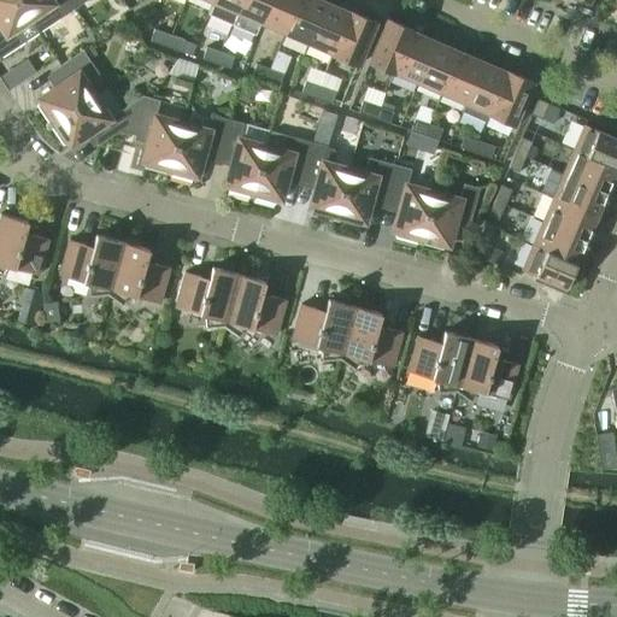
[(0,0),(0,57),(39,33),(29,19),(16,0),(0,0)]
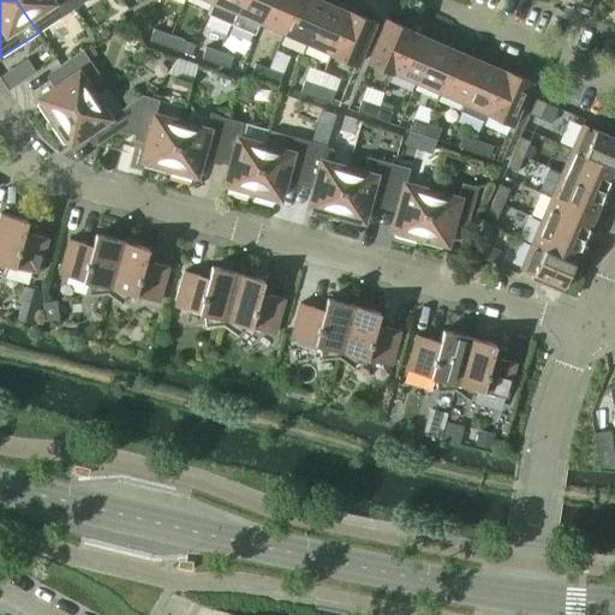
[(16,0),(29,19),(39,33),(75,9),(69,0),(16,0)]
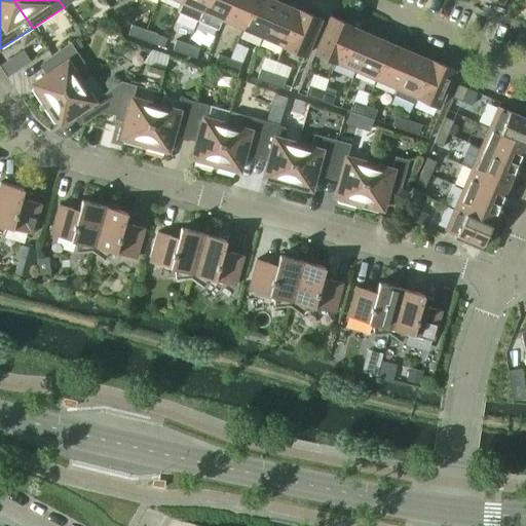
[(178,10),(198,20),(205,0),(182,0),(182,1),(178,10)]
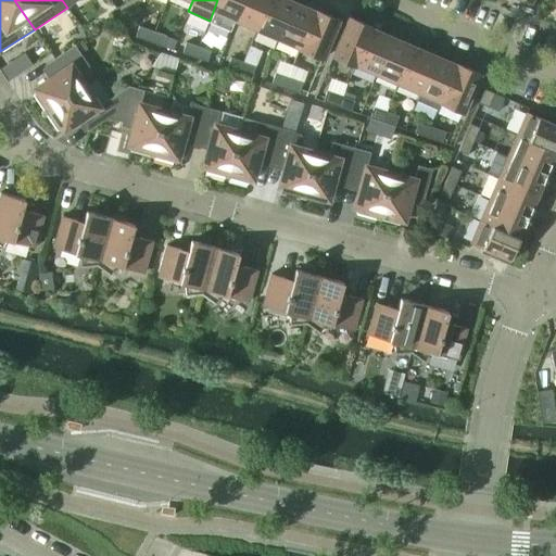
[(230,29),(235,20),(243,0),(217,0),(210,21),(230,29)]
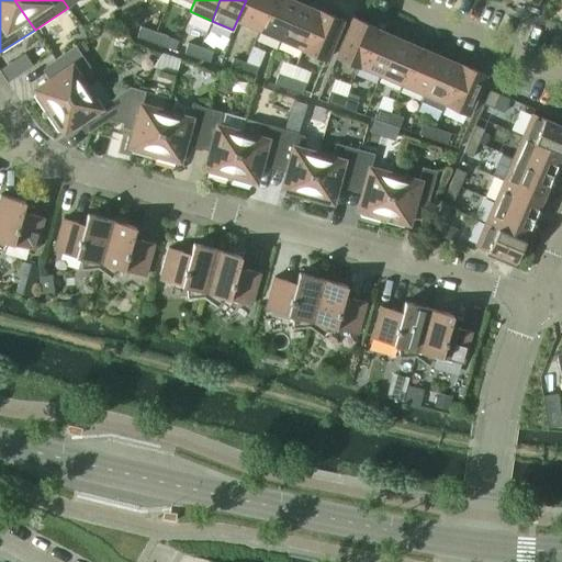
[(246,0),(237,20),(259,30),(271,0),(246,0)]
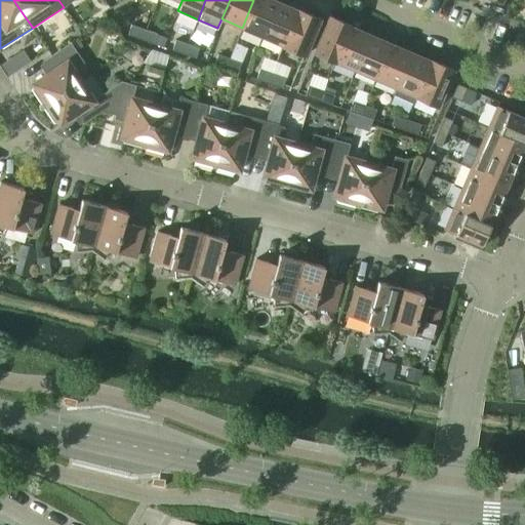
[(253,0),(242,28),(263,36),(277,3),(270,0),(253,0)]
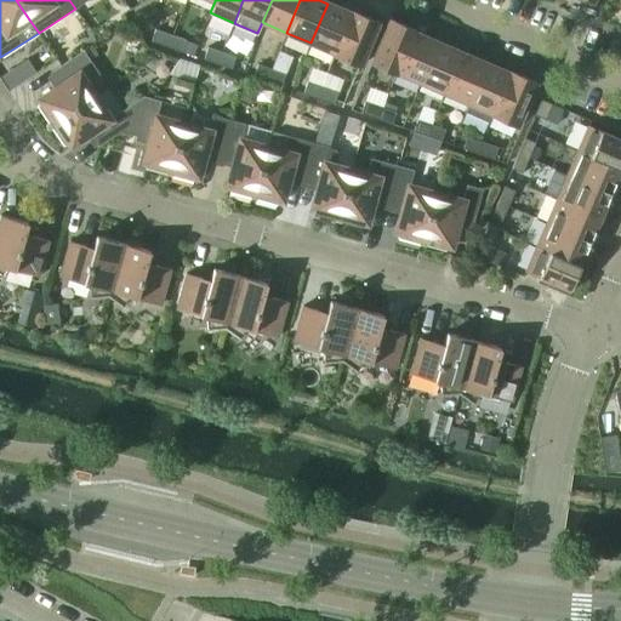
[(311,43),(334,52),(335,53),(352,13),(328,4),(311,43)]
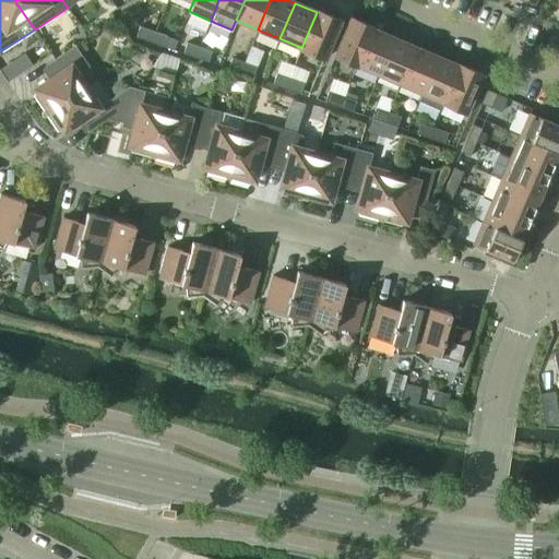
[(299,50),(322,60),(340,20),(326,14),(325,16),(317,12),(301,48),(300,47),(299,50)]
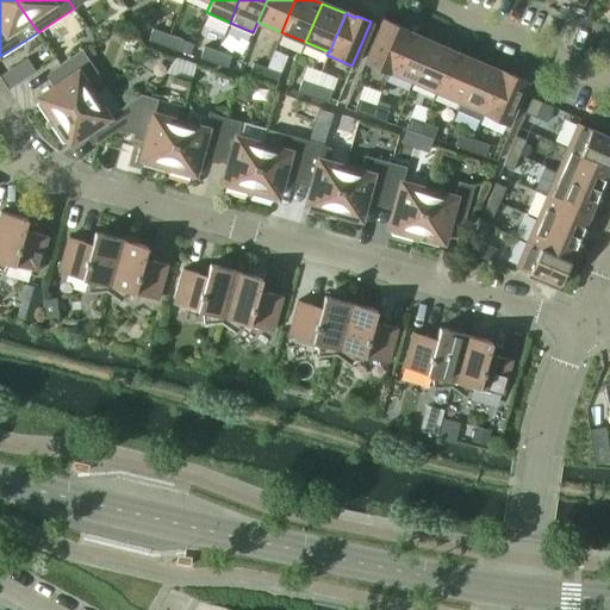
[(388,73),(390,70),(406,32),(397,27),(398,25),(383,19),(363,62),(388,73)]
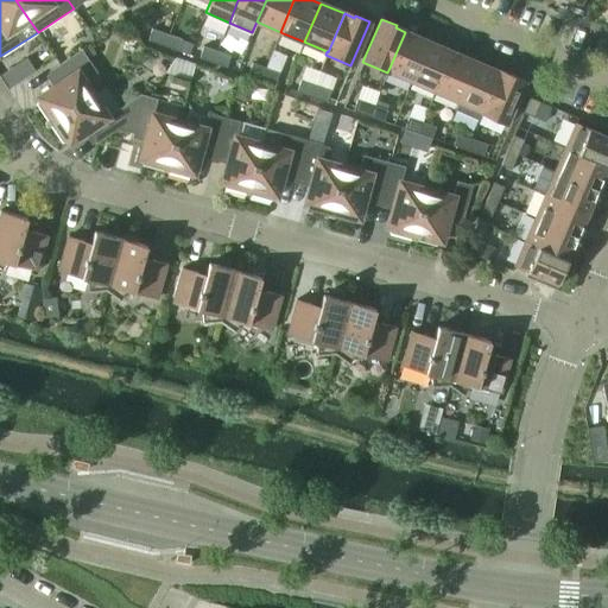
[(147,40),(163,45),(166,33),(151,29),(147,40)]
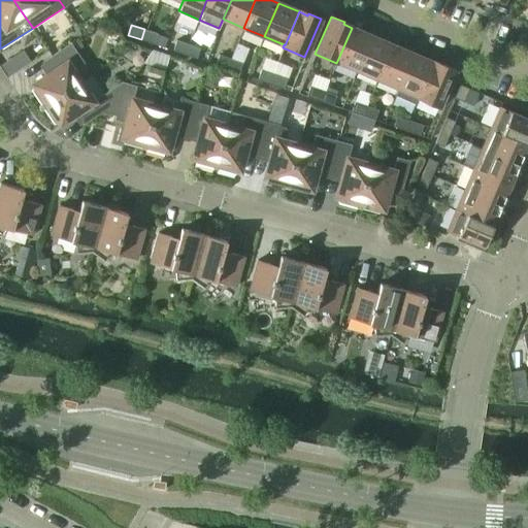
[(337,61),(357,70),(371,36),(352,28),(337,61)]
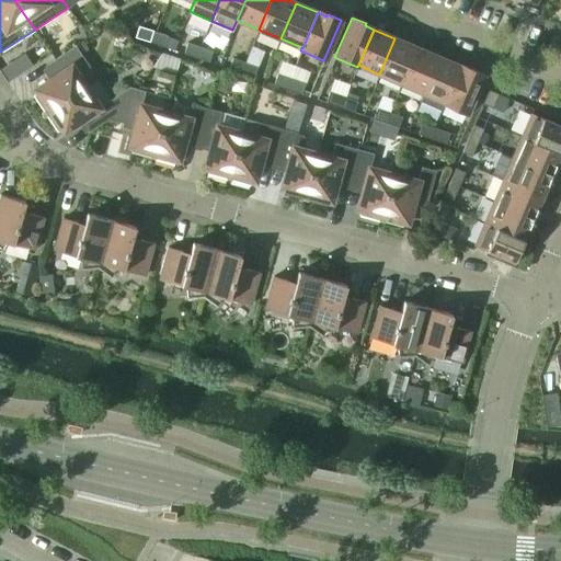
[(150,42),(163,47),(168,36),(153,31),(150,42)]
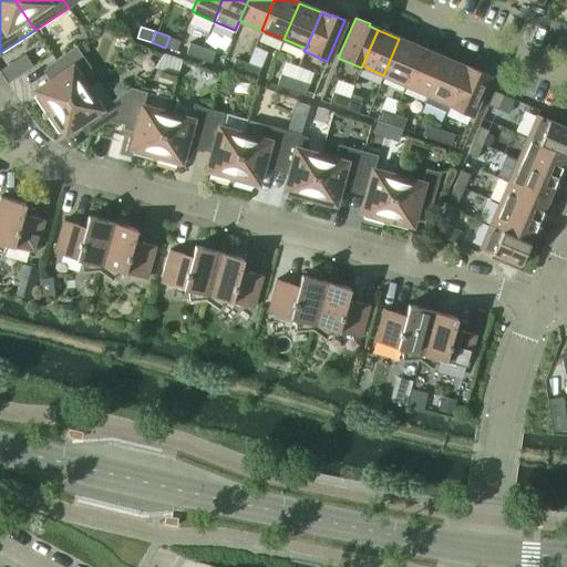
[(383,75),(405,84),(421,49),(399,39),(383,75)]
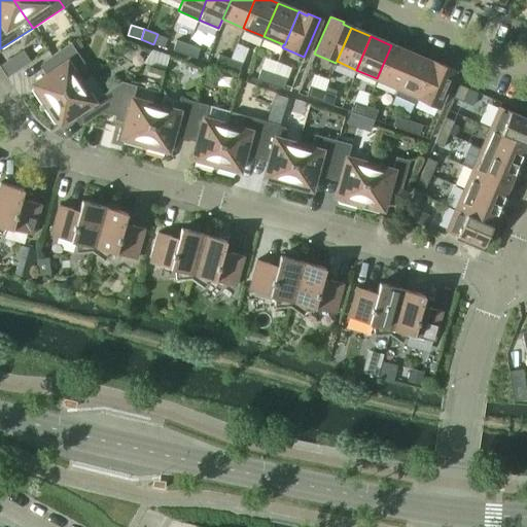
[(172,50),(184,55),(187,44),(176,40),(172,50)]
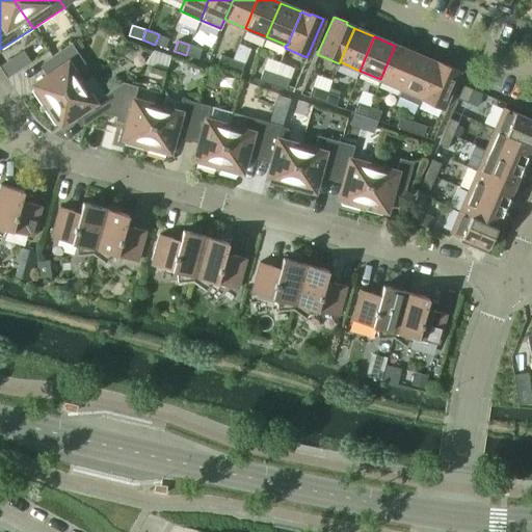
[(43,108),(81,82),(74,71),(84,63),(71,44),(43,62),(50,73),(32,84),(34,87),(30,90),(43,108)]
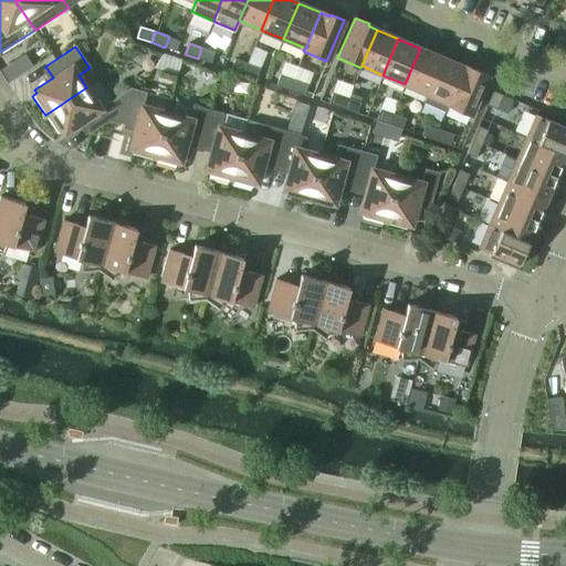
[(198,59),(210,63),(213,52),(201,48),(198,59)]
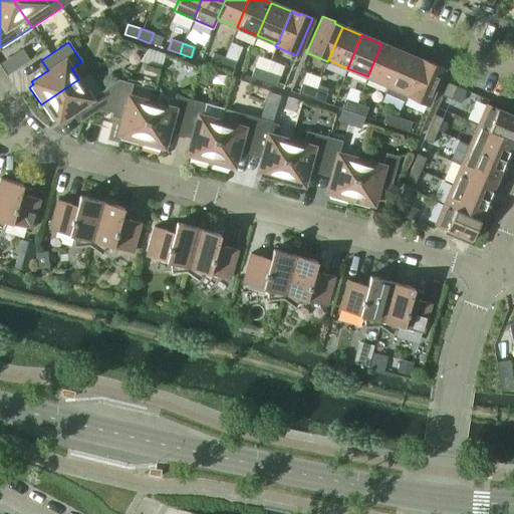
[(367,76),(388,85),(402,52),(381,44),(367,76)]
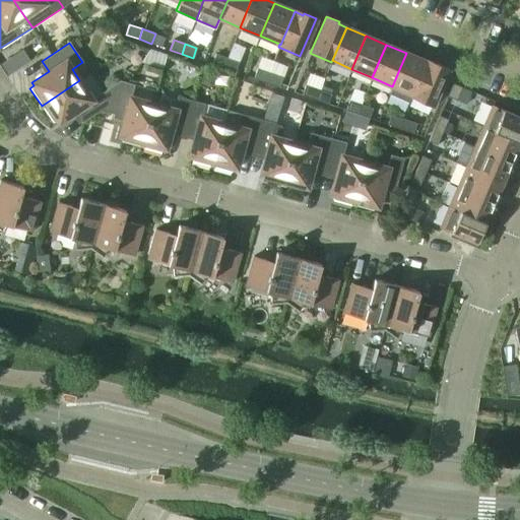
[(409,102),(411,96),(412,94),(427,62),(406,53),(392,86),(389,93),(409,102)]
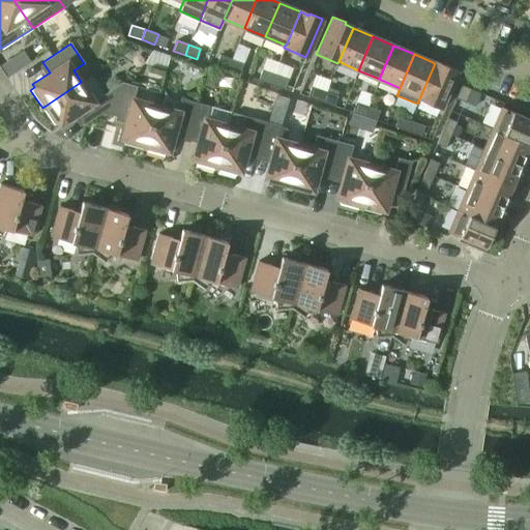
[(215,65),(228,69),(231,59),(219,55),(215,65)]
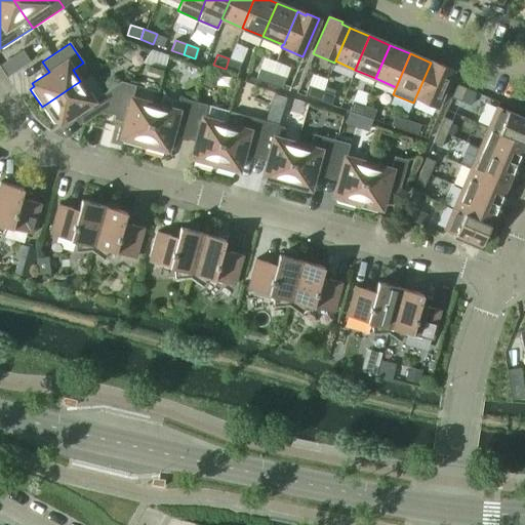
[(226,69),(237,73),(241,63),(229,58),(226,69)]
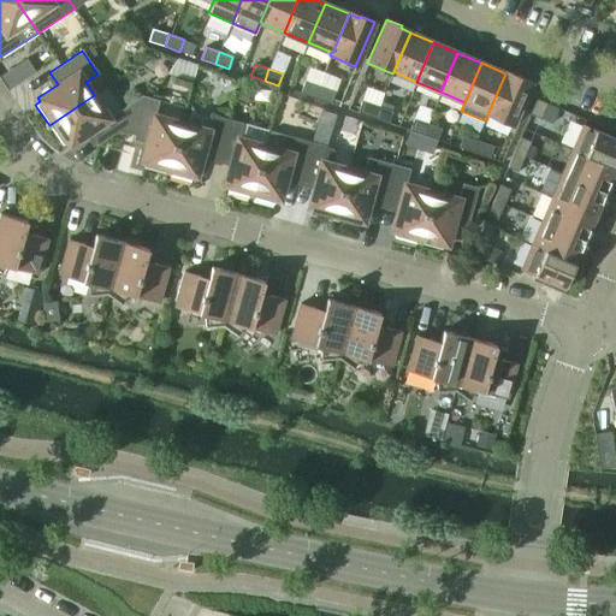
[(487,114),(511,125),(531,81),(516,75),(515,77),(505,73),(489,112),(487,114)]
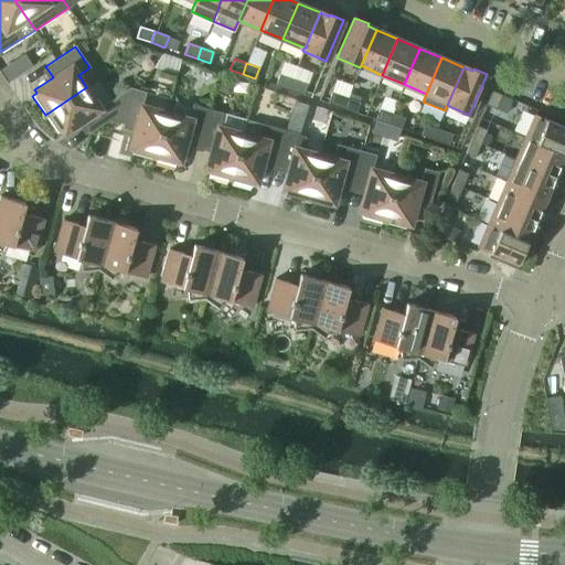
[(275,85),(289,89),(292,78),(279,74),(275,85)]
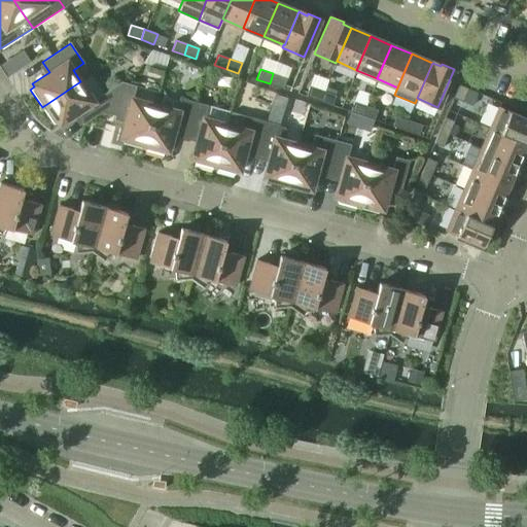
[(270,83),(283,89),(286,78),(273,73),(270,83)]
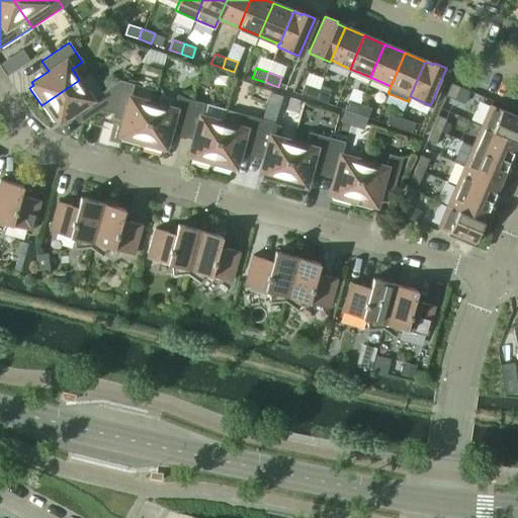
[(113,89),(110,86),(91,99),(79,80),(41,105),(53,122),(57,119),(59,122),(75,111),(82,121),(100,109),(107,111),(113,89)]
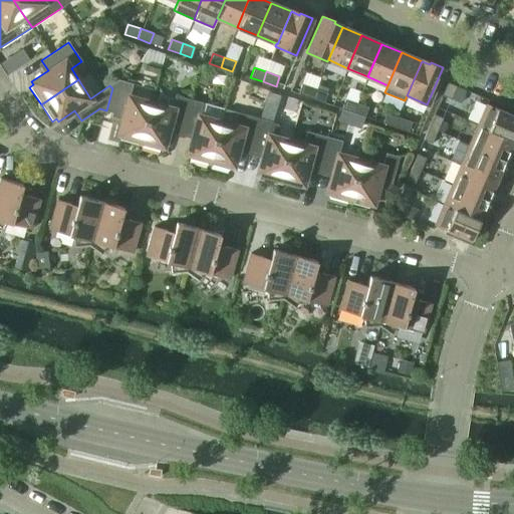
[(140,145),(151,101),(130,95),(133,83),(118,79),(109,85),(112,88),(106,110),(122,115),(117,135),(120,135),(119,140),(140,145)]
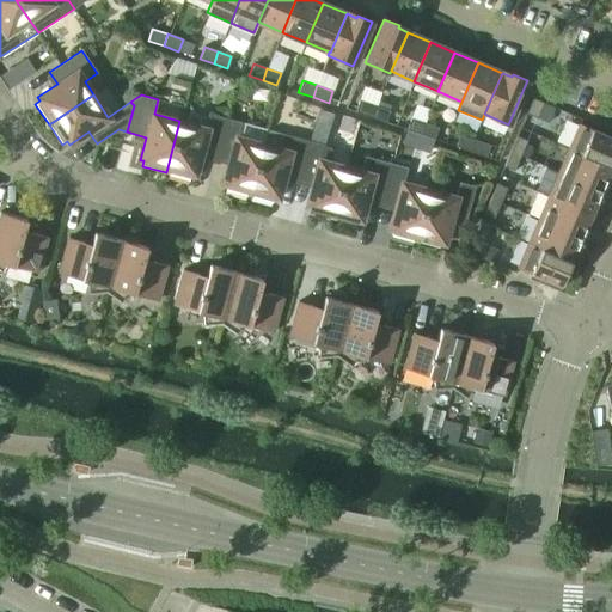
[(526,114),(537,118),(543,103),(533,98),(526,114)]
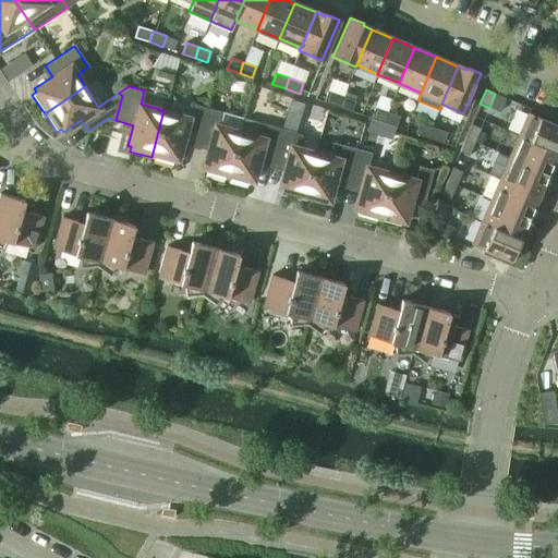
[(324,102),(337,107),(341,96),(327,92),(324,102)]
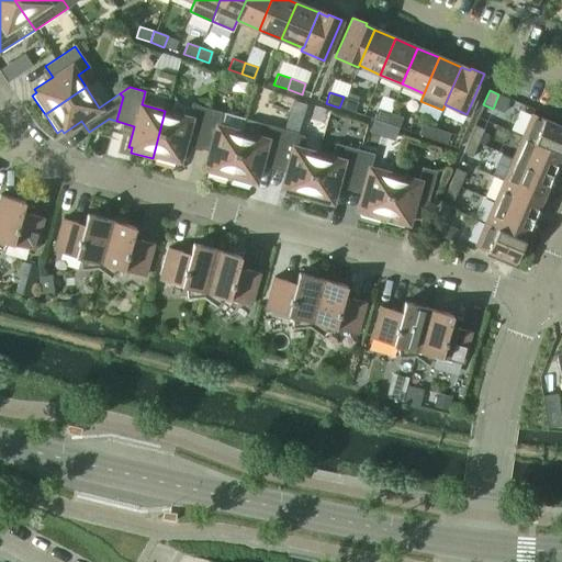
[(339,108),(353,112),(357,101),(344,97),(339,108)]
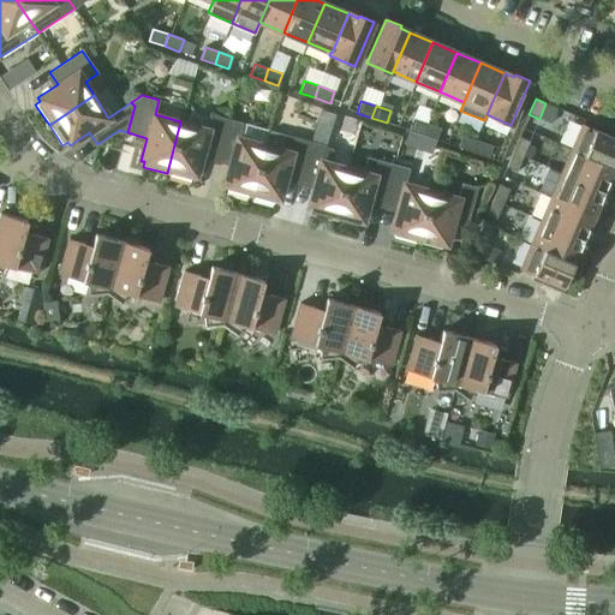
[(216,156),(227,119),(212,114),(209,123),(199,120),(198,126),(180,121),(167,173),(190,180),(191,174),(196,175),(202,153),(216,156)]
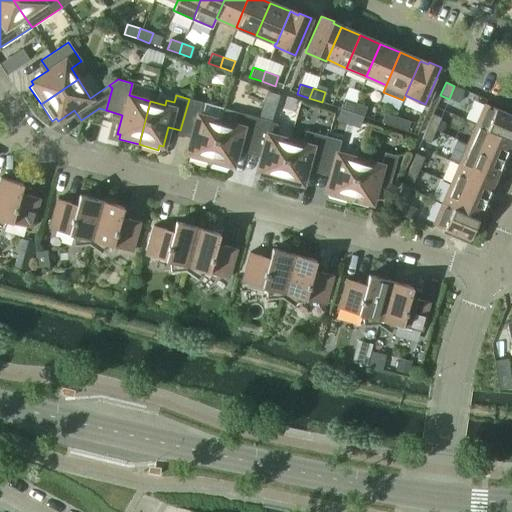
[(208,164),(220,120),(198,114),(201,102),(189,99),(180,130),(191,134),(186,153),(190,154),(188,158),(208,164)]
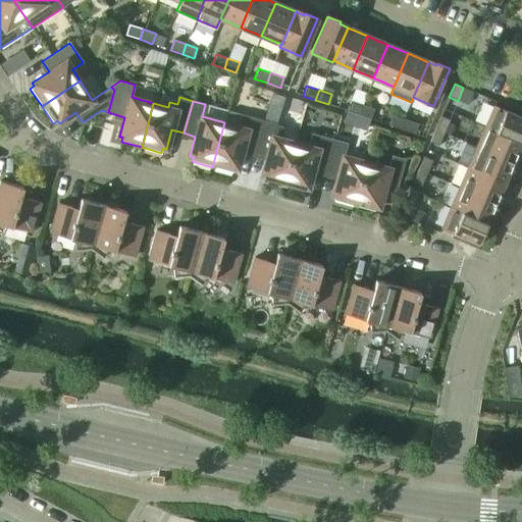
[(347,111),(358,114),(362,104),(350,101),(347,111)]
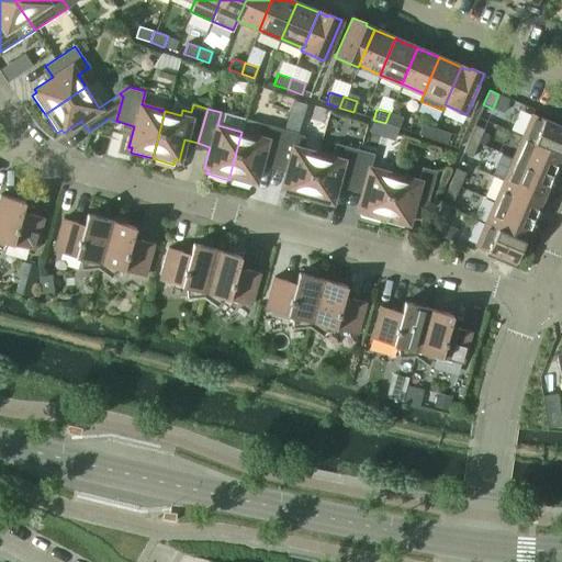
[(385,123),(398,127),(402,116),(390,112),(385,123)]
